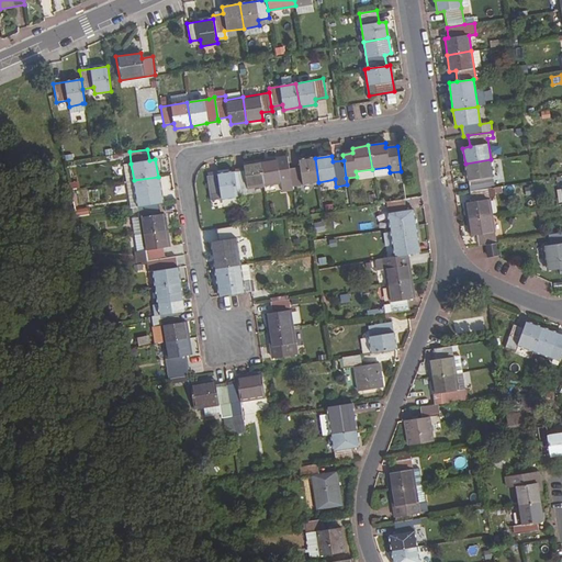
[(318,182),(315,158),(299,160),(300,167),(288,168),(291,187),(318,182)]
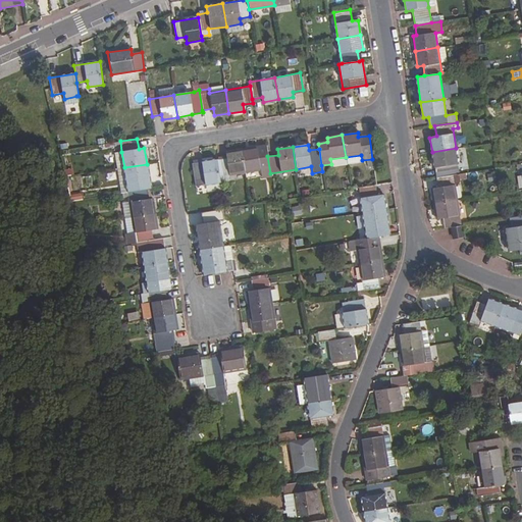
[(459,173),(456,148),(432,152),(434,167),(440,166),(442,175),(459,173)]
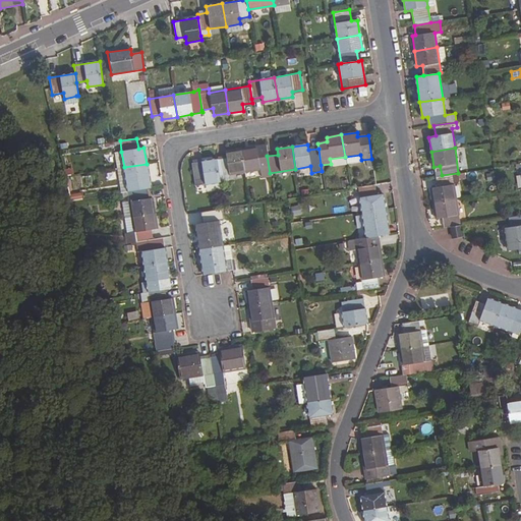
[(267,156),(267,152),(257,153),(256,149),(241,151),(244,172),(265,169),(266,174),(270,173),(267,156)]
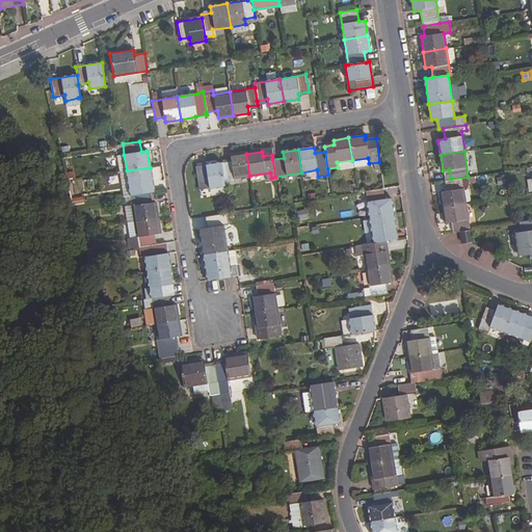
[(249,176),(246,154),(231,157),(232,161),(220,163),(223,180),(233,178),(249,176)]
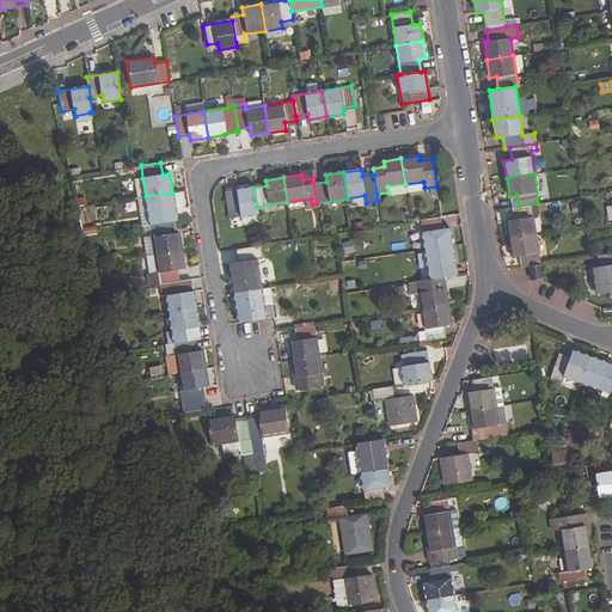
[(146,196),(142,178),(135,179),(138,197),(146,196)]
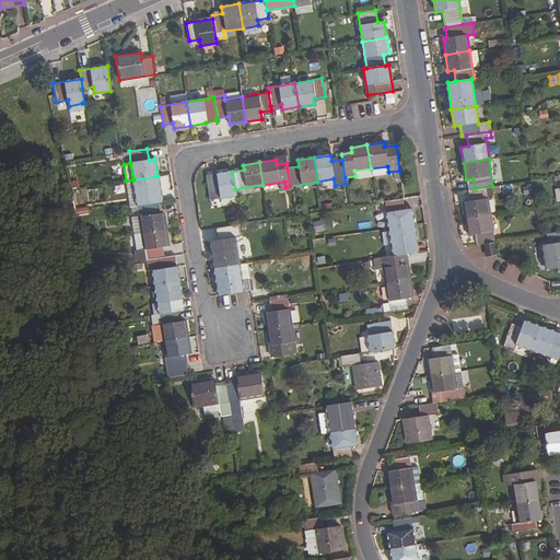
[(235,189),(232,172),(205,176),(209,199),(236,195),(235,189)]
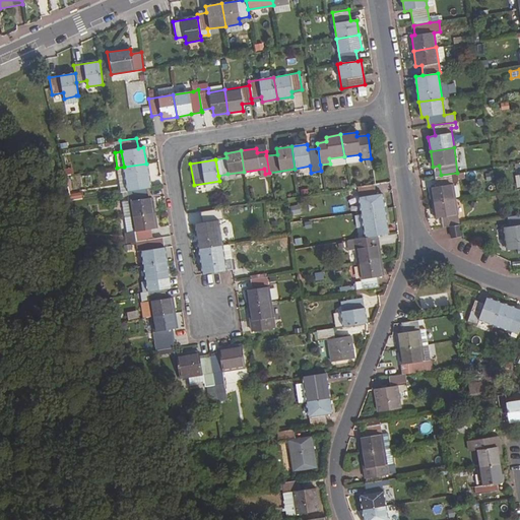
[(150,188),(146,164),(124,167),(126,182),(127,191),(147,188),(150,188)]
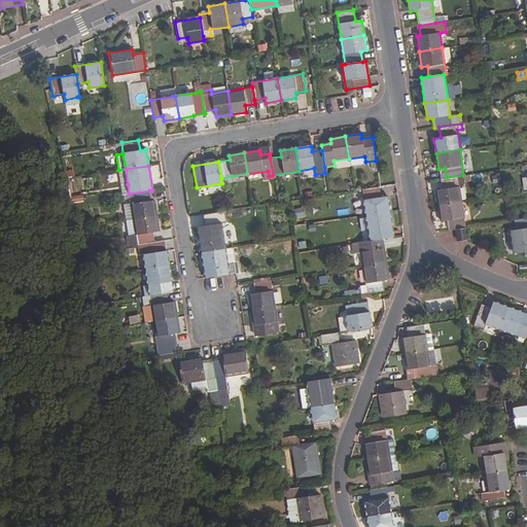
[(128,184),(126,169),(118,170),(120,185),(128,184)]
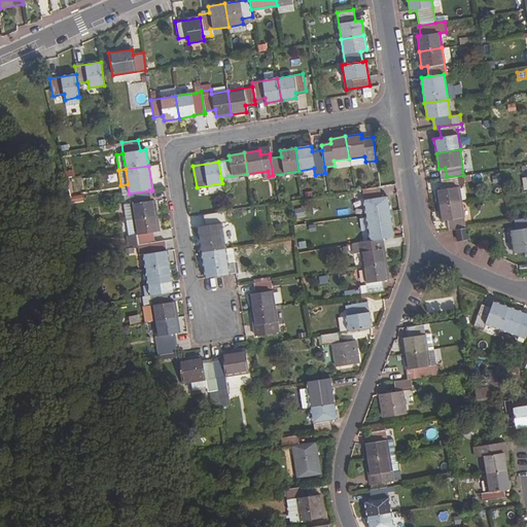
[(464,184),(463,175),(447,177),(440,178),(442,189),(436,190),(438,205),(461,202),(459,185),(464,184)]
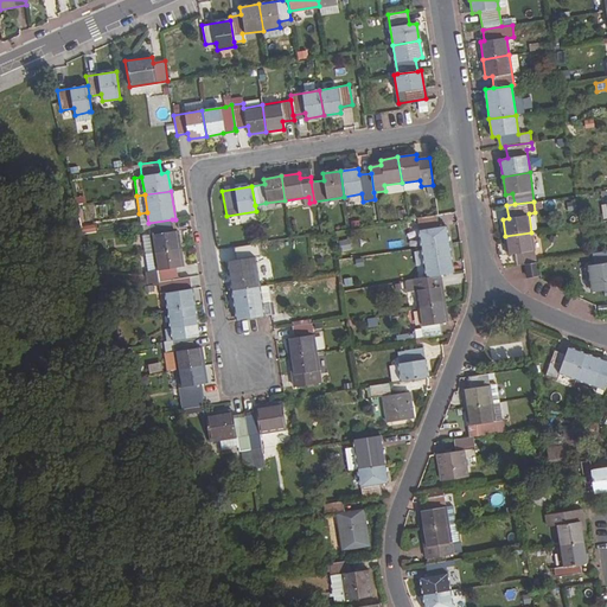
[(438,227),(436,216),(417,218),(421,248),(448,243),(445,227),(438,227)]
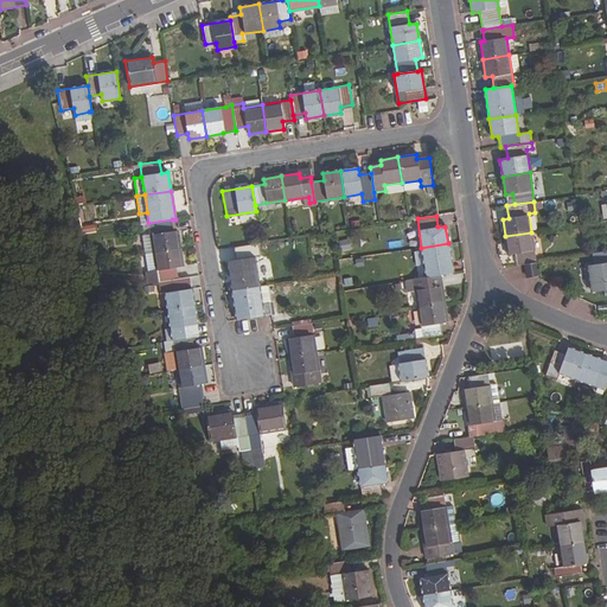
[(173,231),(172,219),(148,223),(153,253),(179,249),(177,231),(173,231)]
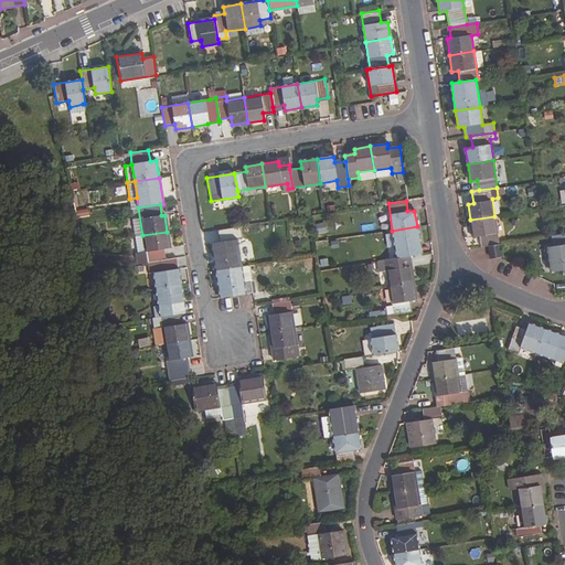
[(499,245),(494,216),(470,220),(473,237),(479,236),(480,247),(499,245)]
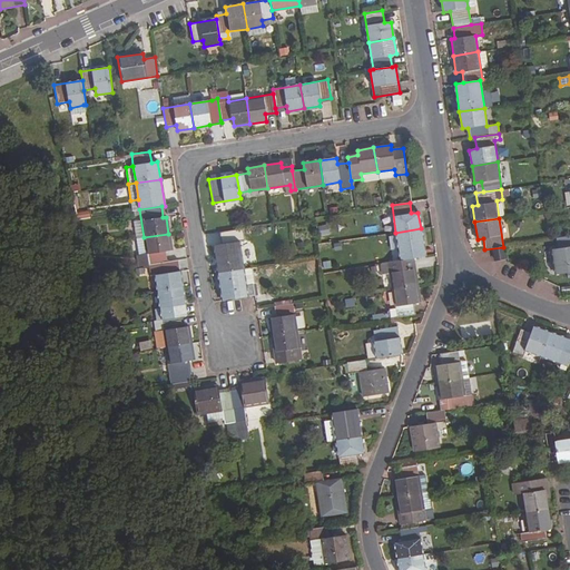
[(321,226),(323,236),(334,234),(332,224),(321,226)]
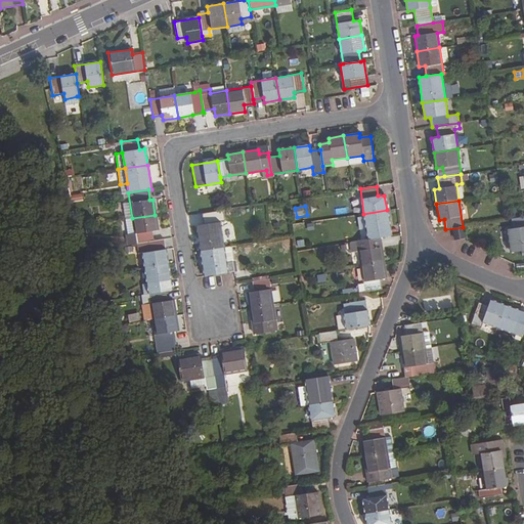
[(389,226),(387,210),(363,214),(367,234),(368,239),(380,237),(384,236),(383,226),(389,226)]
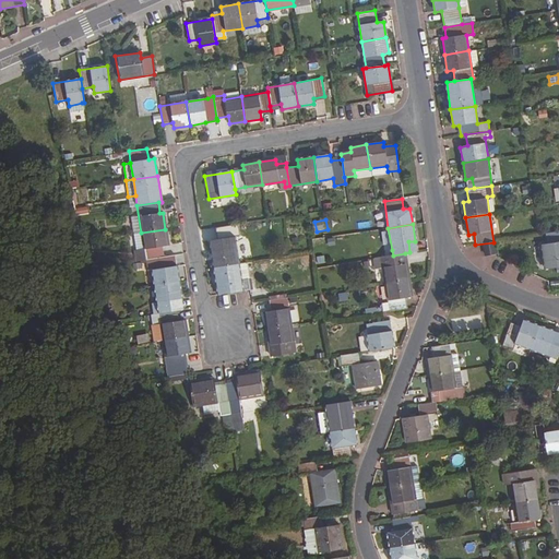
[(168,245),(165,229),(141,233),(145,254),(145,260),(165,257),(163,246),(168,245)]
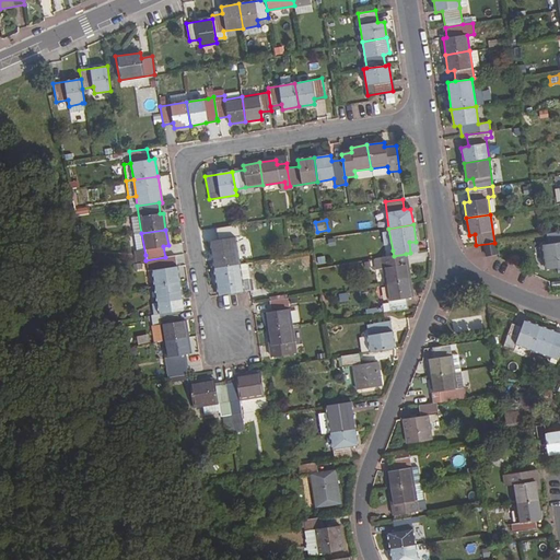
[(559,232),(545,234),(547,245),(541,245),(546,270),(559,267),(559,232)]
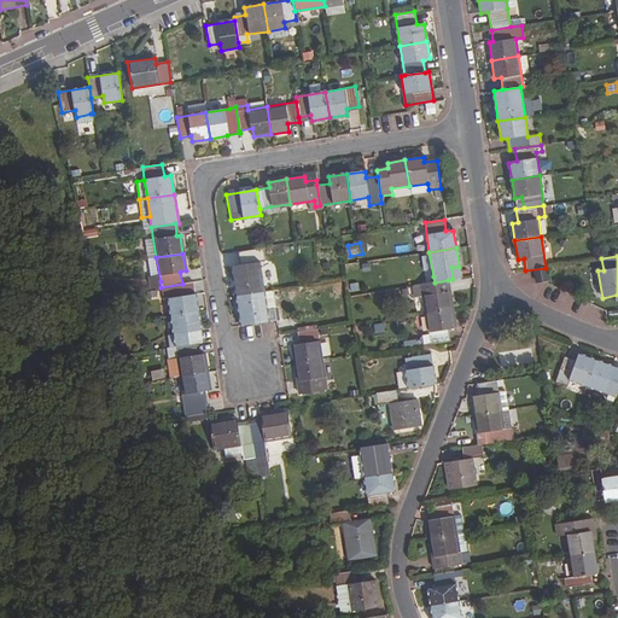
[(161,281),(156,257),(149,258),(153,283),(161,281)]
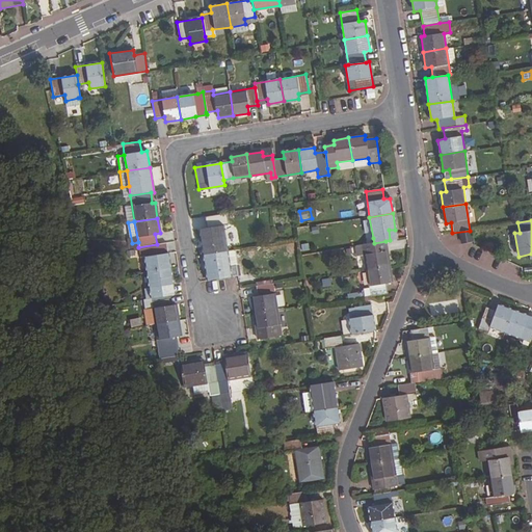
[(227,250),(223,225),(200,229),(204,255),(227,250)]
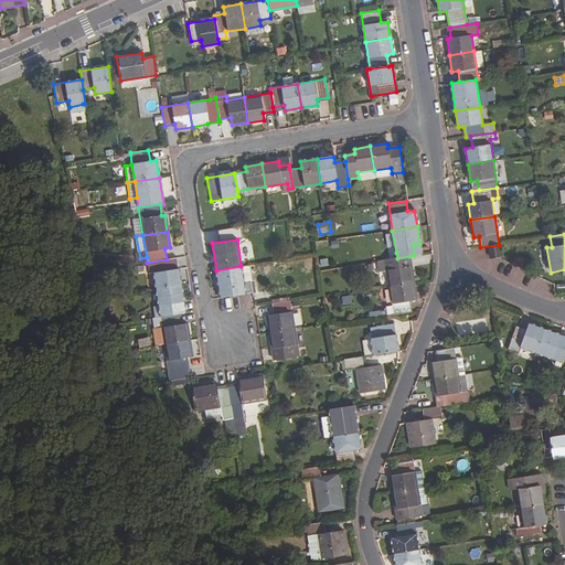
[(501,257),(500,247),(489,248),(490,258),(501,257)]
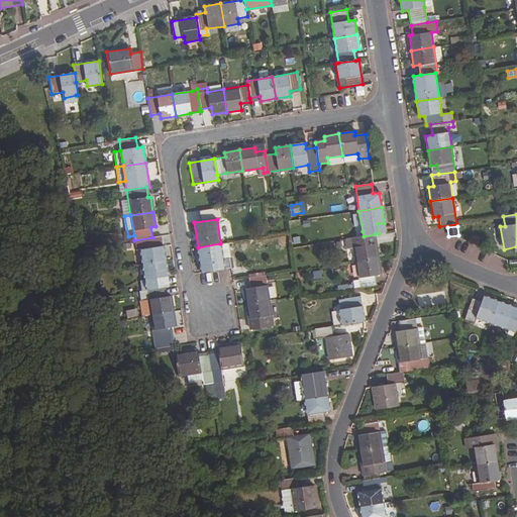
[(378,259),(375,234),(364,236),(355,237),(344,239),(346,249),(353,248),(355,262),(378,259)]
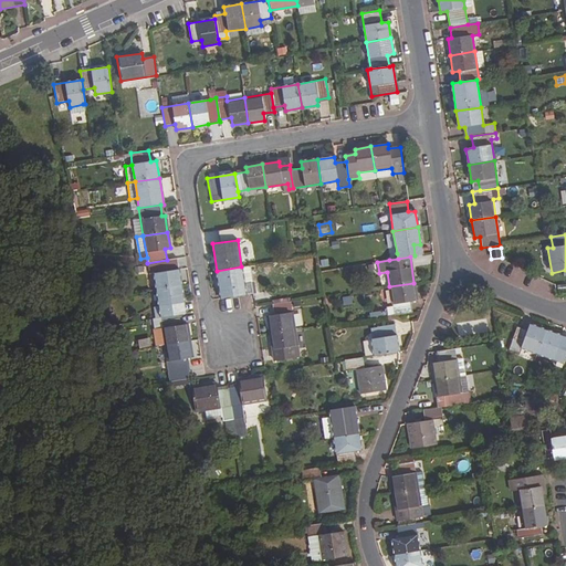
[(178,259),(170,260),(167,260),(147,263),(149,274),(154,273),(157,290),(182,285),(178,259)]
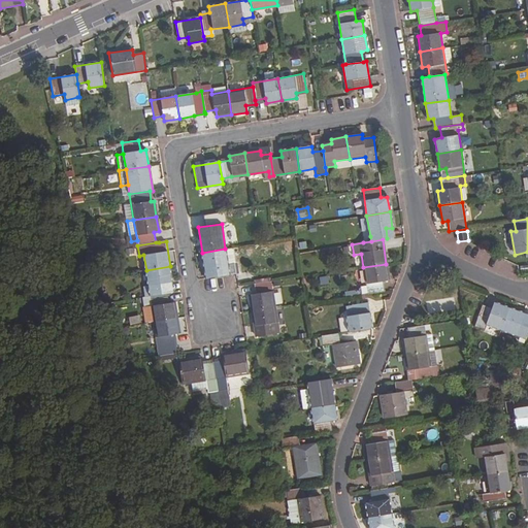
[(228,264),(225,249),(202,253),(206,278),(235,274),(233,263),(228,264)]
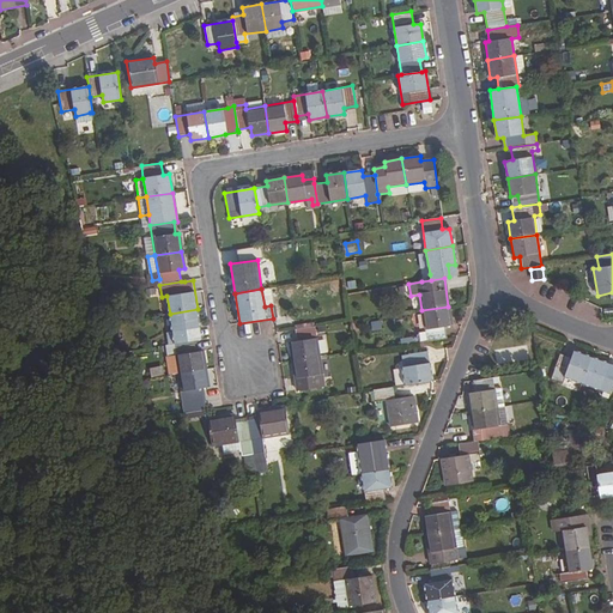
[(451,325),(448,307),(422,310),(425,332),(418,333),(419,343),(447,339),(444,326),(451,325)]
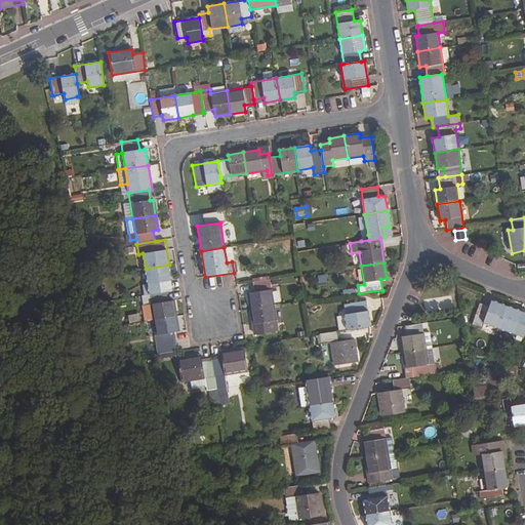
[(171,280),(169,265),(146,269),(150,294),(166,292),(165,281),(171,280)]
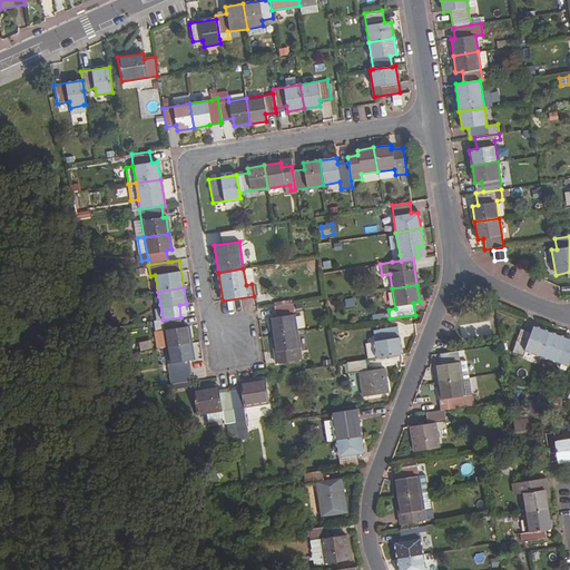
[(296,331),(293,304),(274,307),(275,316),(269,317),(272,335),(296,331)]
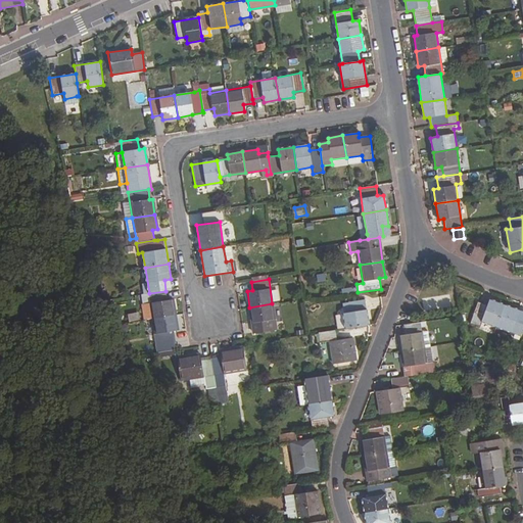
[(168,299),(165,291),(149,293),(153,319),(175,315),(173,299),(168,299)]
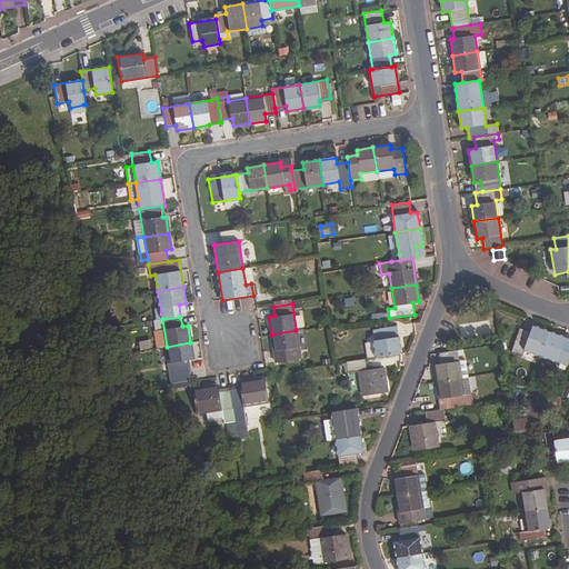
[(401,353),(396,326),(379,328),(380,339),(375,341),(377,357),(401,353)]
